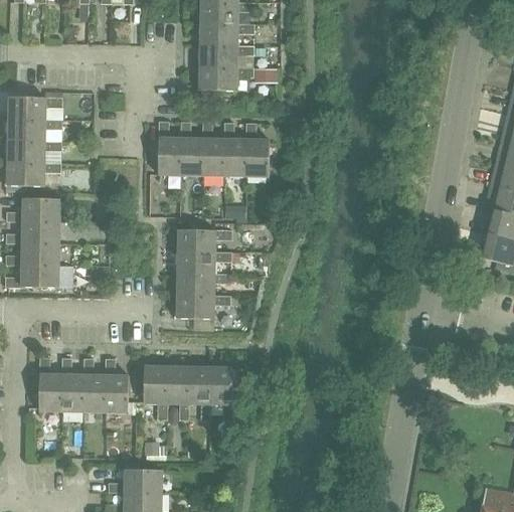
[(200,1),(200,22),(237,22),(237,10),(253,11),(253,1),(238,1),(200,1)]
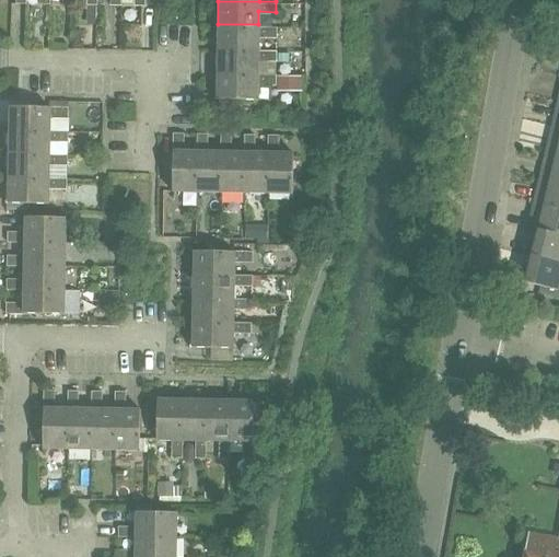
[(218,47),(258,48),(258,35),(276,35),(276,25),(258,24),(218,24),(218,47)]
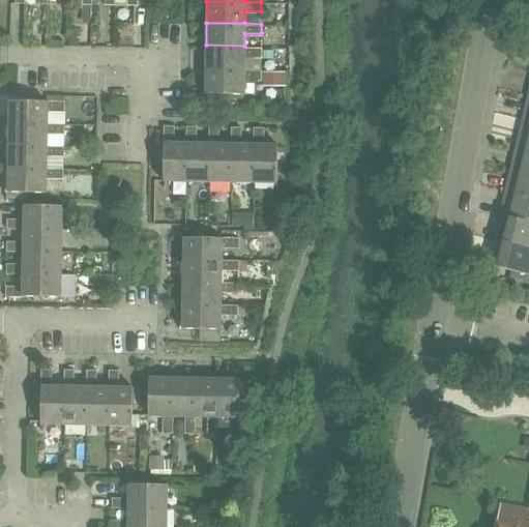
[(206,45),(205,67),(243,68),(243,56),(260,56),(261,47),(244,46),(206,45)]
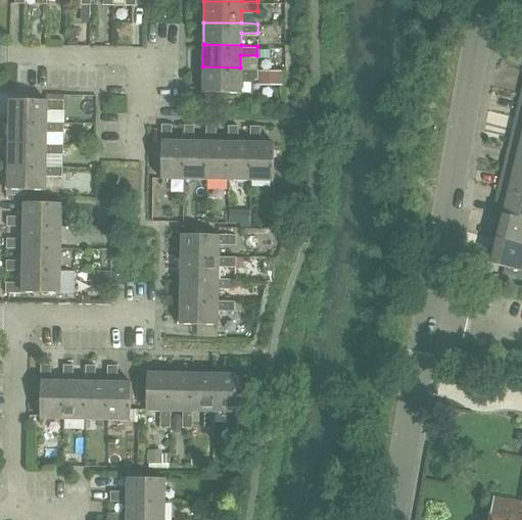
[(240,67),(202,66),(202,90),(239,91),(239,77),(256,78),(256,67),(240,67)]
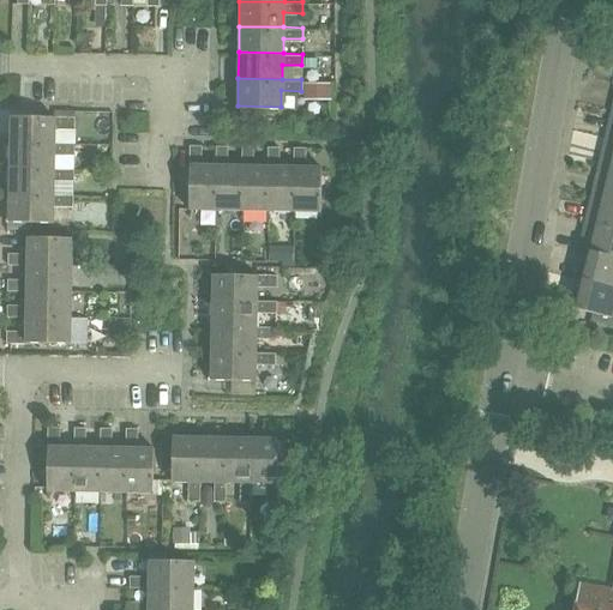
[(302,80),(302,96),(326,96),(326,80),(302,80)]
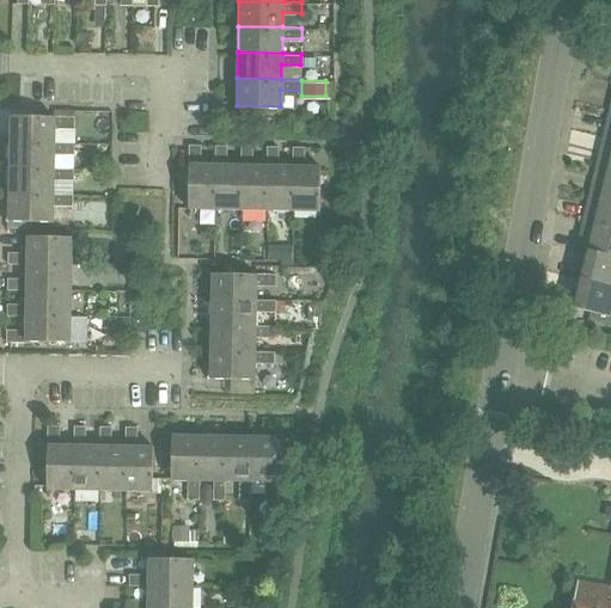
[(10,114),(10,140),(54,140),(54,126),(73,127),(73,114),(53,114),(53,115),(10,114)]
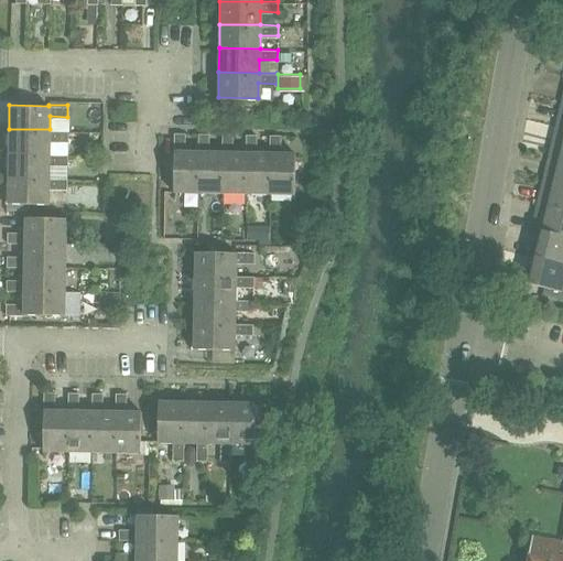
[(562,126),(555,125),(549,150),(562,153),(562,126)]
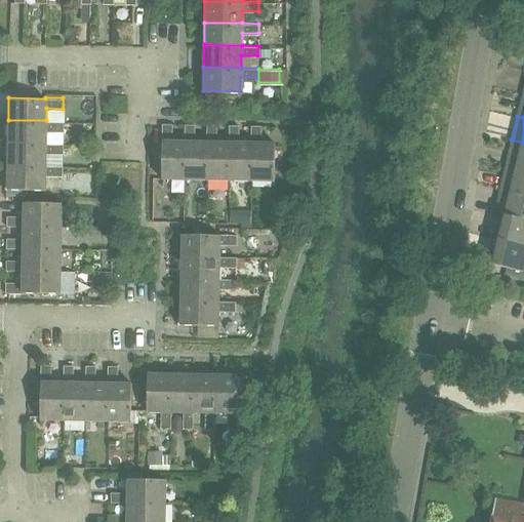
[(7,142),(45,143),(45,130),(62,130),(63,121),(46,120),(8,120),(7,142)]
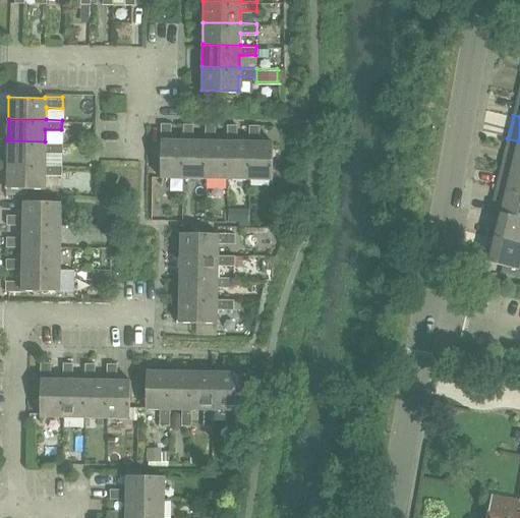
[(159,175),(180,176),(182,138),(165,138),(165,133),(170,133),(170,122),(160,121),(160,139),(159,175)]
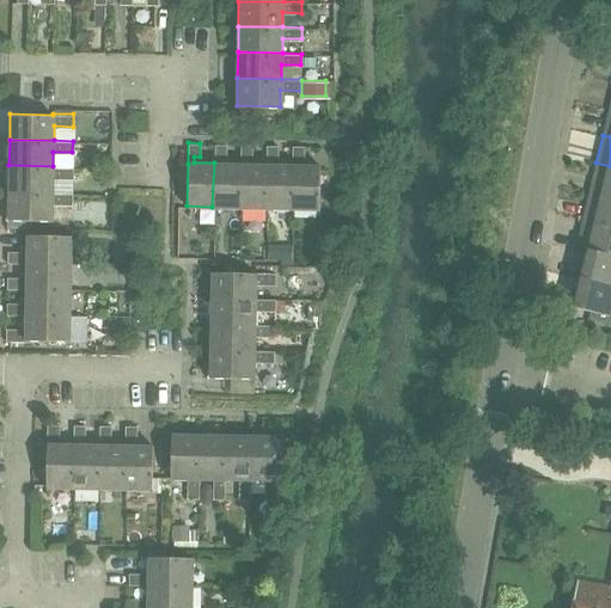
[(212,207),(238,207),(239,163),(220,163),(220,157),(225,157),(226,143),(214,143),(214,163),(212,207)]
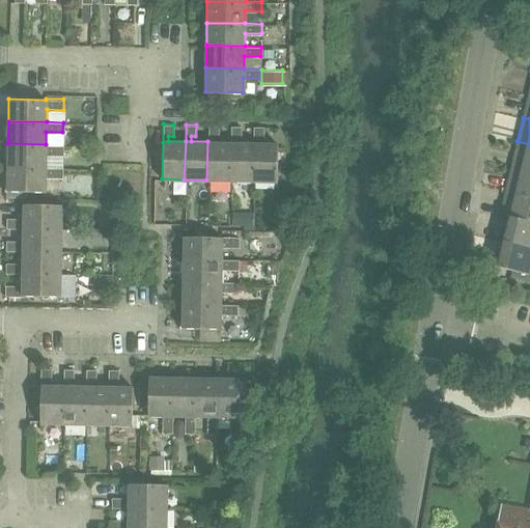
[(206,179),(229,179),(230,142),(214,141),(214,137),(218,137),(218,124),(208,124),(207,141),(206,179)]
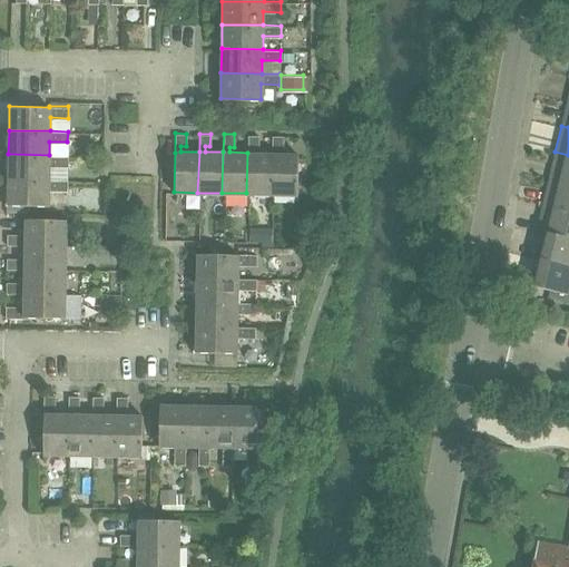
[(246,193),(270,194),(271,153),(253,153),(253,147),(257,147),(258,135),(247,135),(247,153),(246,193)]
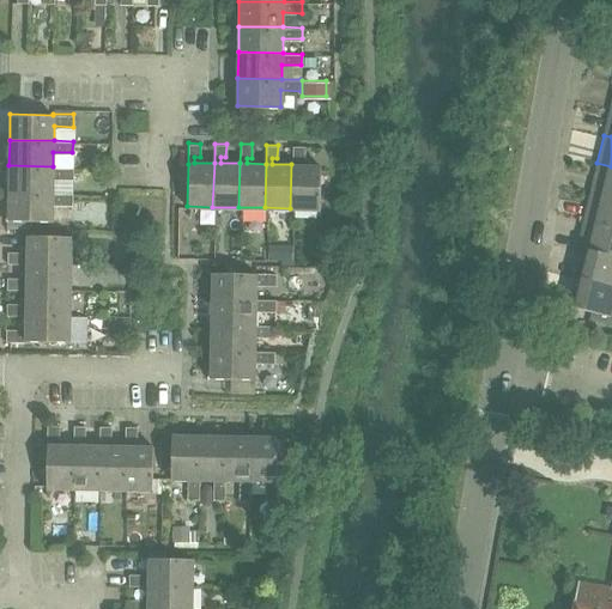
[(291,145),(291,164),(290,208),(319,208),(319,164),(297,164),(298,158),(303,158),(303,145),(291,145)]
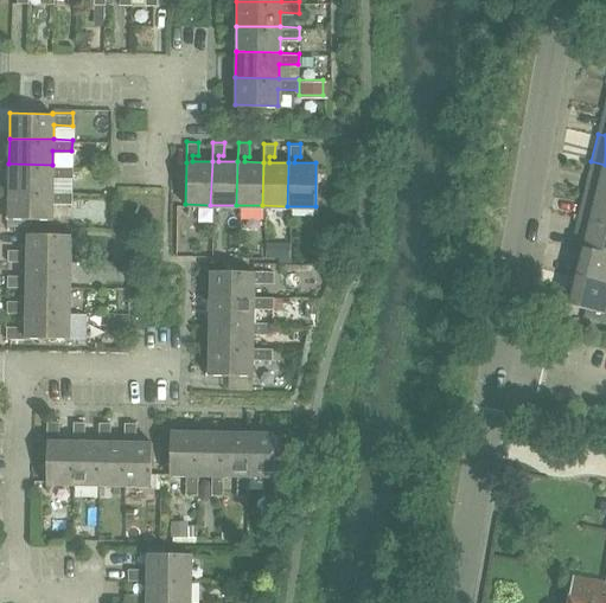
[(584,190),(605,194),(605,165),(591,161),(584,190)]
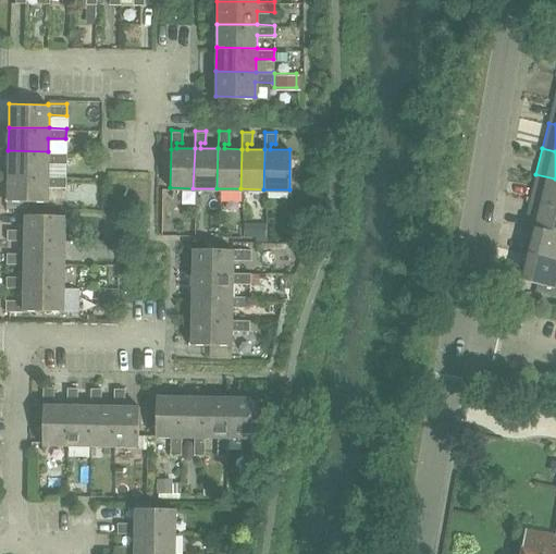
[(8,150),(8,174),(48,174),(48,162),(65,162),(65,151),(48,151),(8,150)]
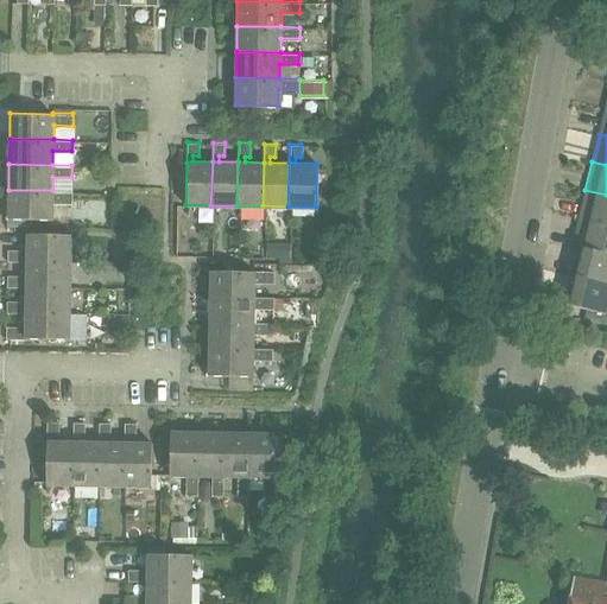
[(52,190),(8,190),(7,217),(51,218),(51,202),(71,202),(71,191),(52,190)]
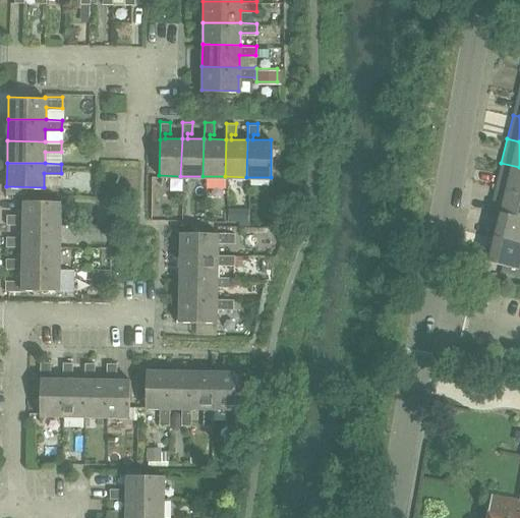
[(519,167),(501,163),(496,187),(519,192),(519,167)]
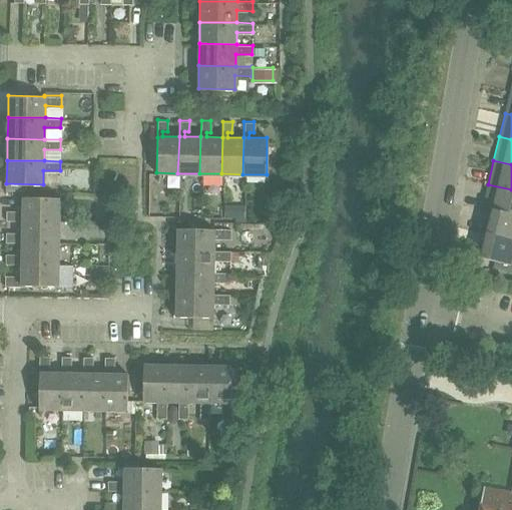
[(482,207),(492,209),(511,214),(511,189),(488,184),(482,207)]
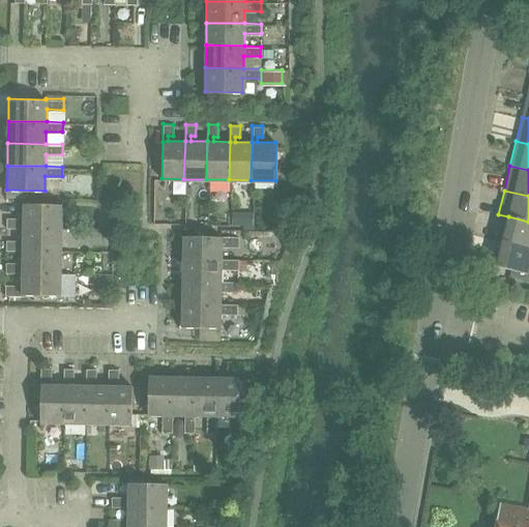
[(6,227),(23,227),(61,228),(61,203),(24,203),(23,222),(18,222),(19,216),(6,216),(6,227)]
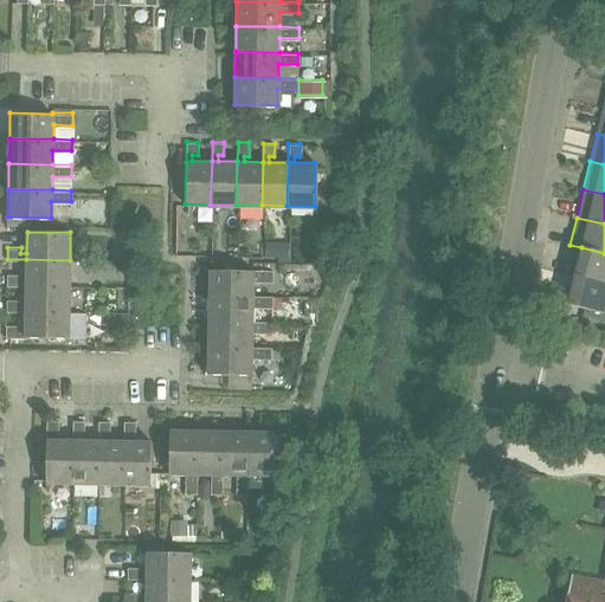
[(288,243),(264,243),(264,257),(277,257),(277,261),(288,261),(288,243)]
